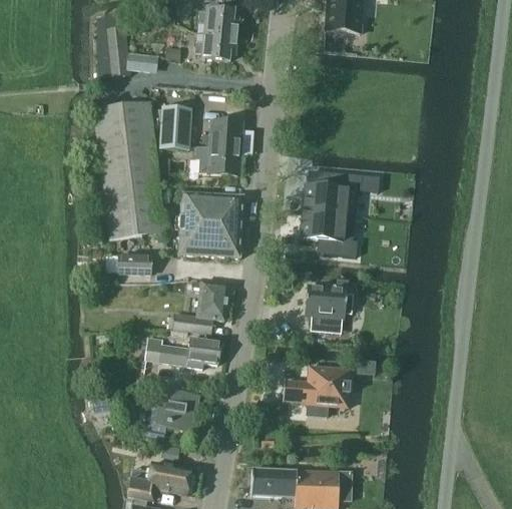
[(328,0),(326,31),(360,34),(363,0),(328,0)]
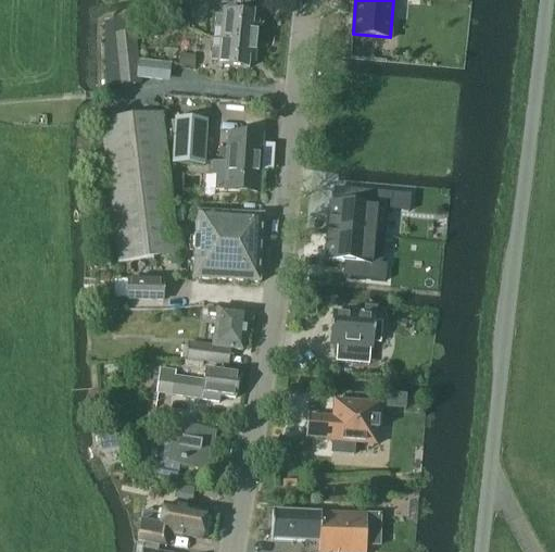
[(221,36),(256,40),(259,22),(253,21),(254,11),(223,8),(223,13),(216,12),(215,25),(222,26),(221,36)]
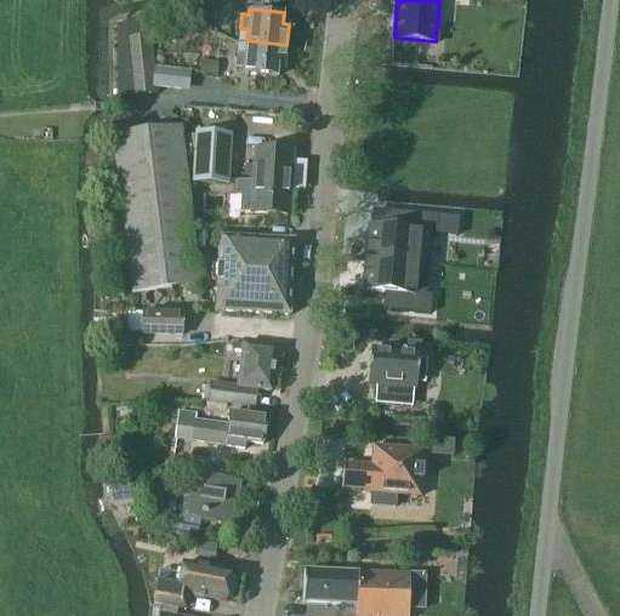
[(149,15),(118,21),(120,93),(135,92),(159,90),(159,85),(157,64),(153,32),(149,15)]
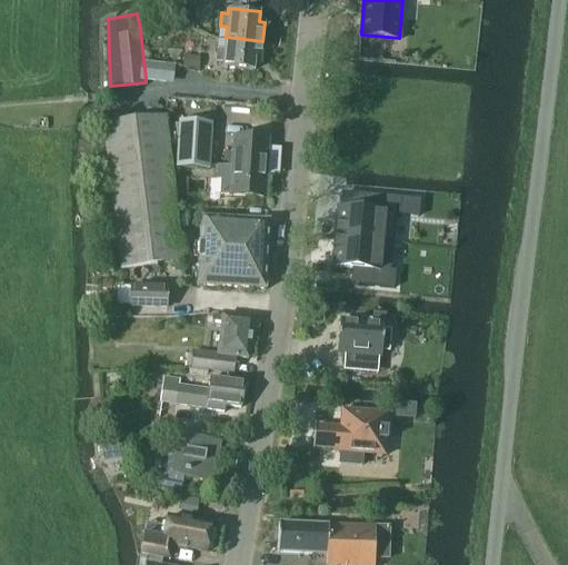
[(261,60),(262,41),(226,37),(225,47),(218,46),(217,59),(223,60),(222,66),(253,69),(255,59),(261,60)]
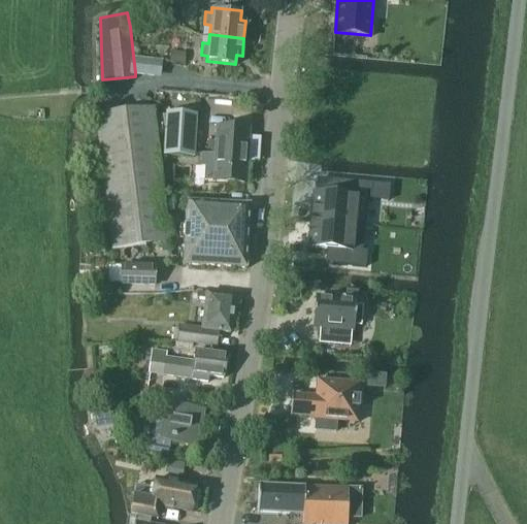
[(185,61),(186,51),(171,48),(170,59),(185,61)]
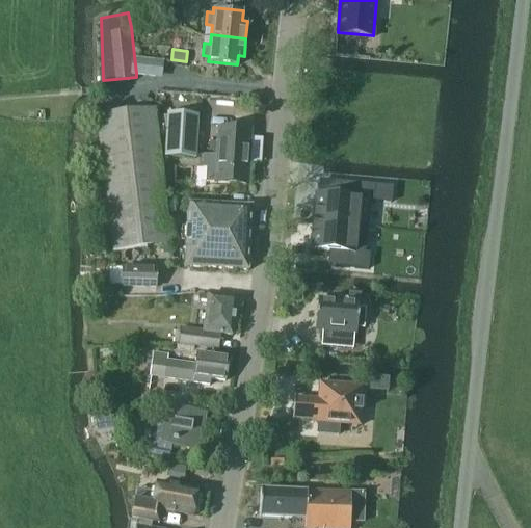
[(113,251),(171,242),(156,106),(98,114),(113,251)]
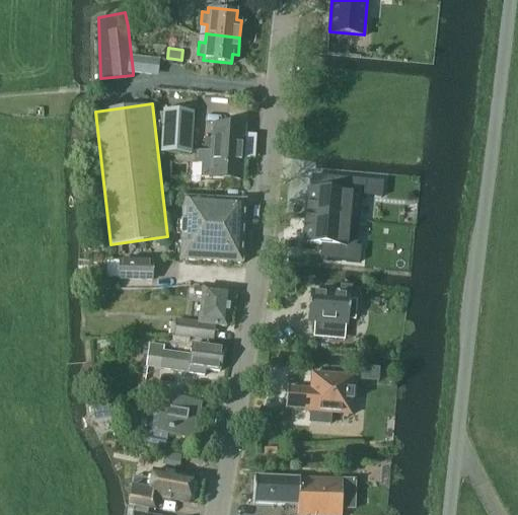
[(163,108),(161,150),(192,152),(195,111),(163,108)]
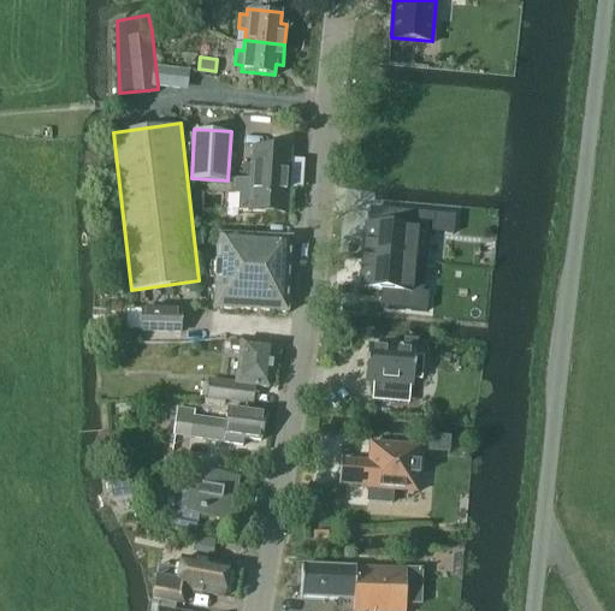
[(288,211),(291,148),(254,146),(253,177),(236,176),(235,190),(240,191),(238,207),(288,211)]
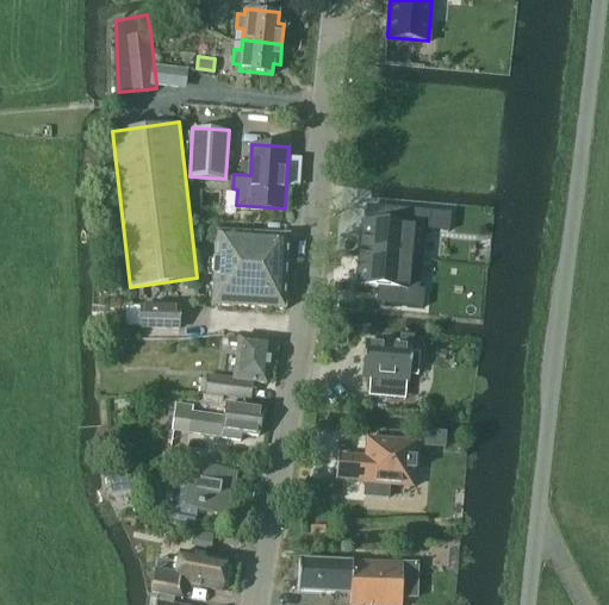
[(362,220),(360,251),(422,257),(424,228),(430,228),(433,210),(396,206),(393,223),(366,220),(362,220)]
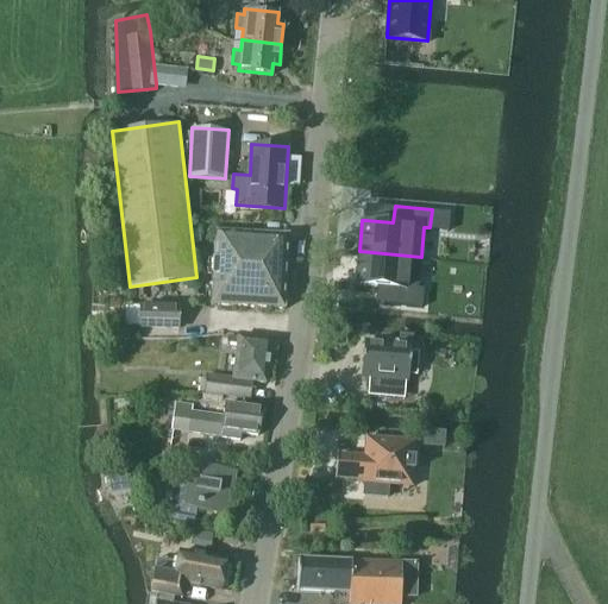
[(286,306),(290,232),(215,227),(212,302),(286,306)]
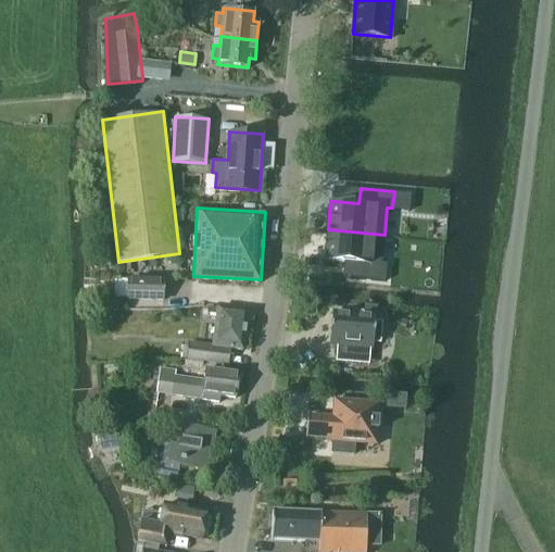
[(328,229),(325,258),(344,260),(354,260),(352,275),(387,278),(388,262),(382,262),(385,235),(328,229)]
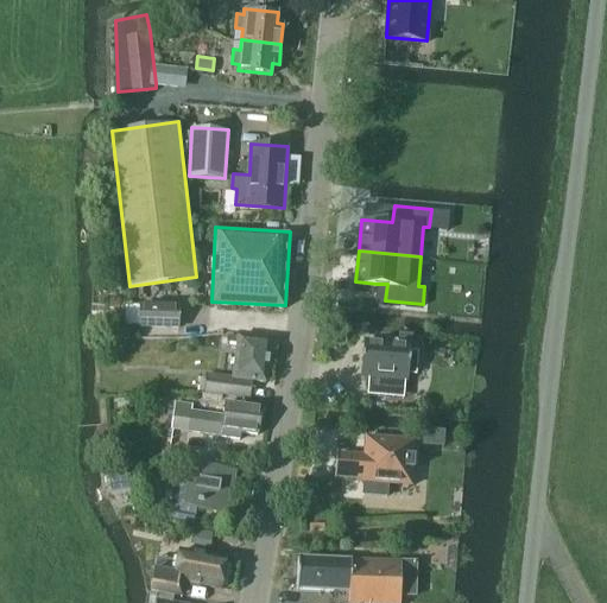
[(179,325),(179,305),(141,304),(141,302),(127,302),(126,322),(140,322),(179,325)]
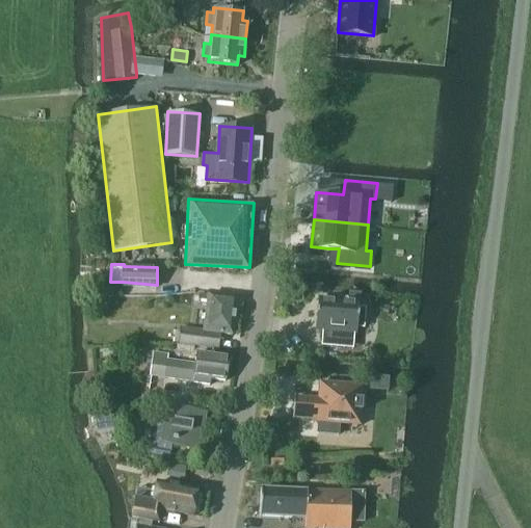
[(319,295),(316,327),(324,328),(323,345),(342,347),(344,331),(357,332),(359,325),(365,326),(367,307),(360,306),(362,291),(349,290),(349,298),(319,295)]
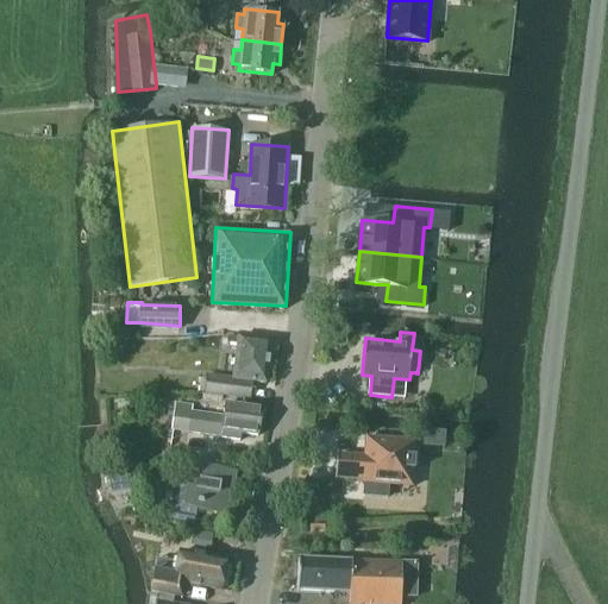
[(267,382),(273,339),(229,333),(227,340),(238,341),(233,376),(208,372),(206,392),(251,397),(254,379),(267,382)]
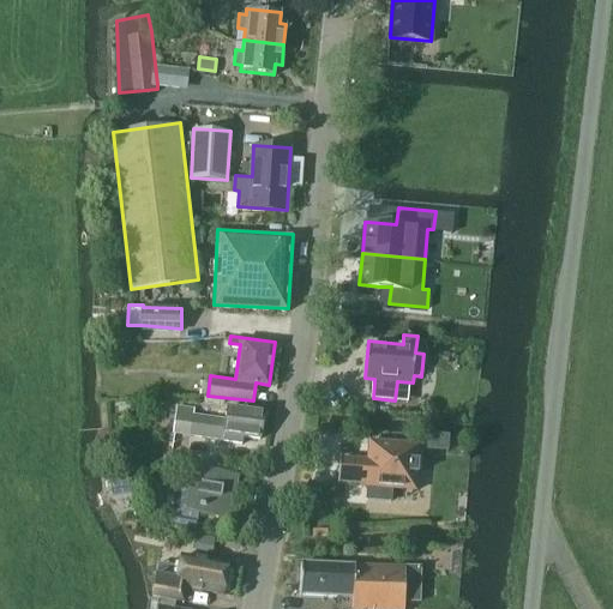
[(226,416),(194,411),(194,404),(178,402),(173,429),(222,436),(244,440),(244,434),(260,436),(264,409),(228,404),(226,416)]
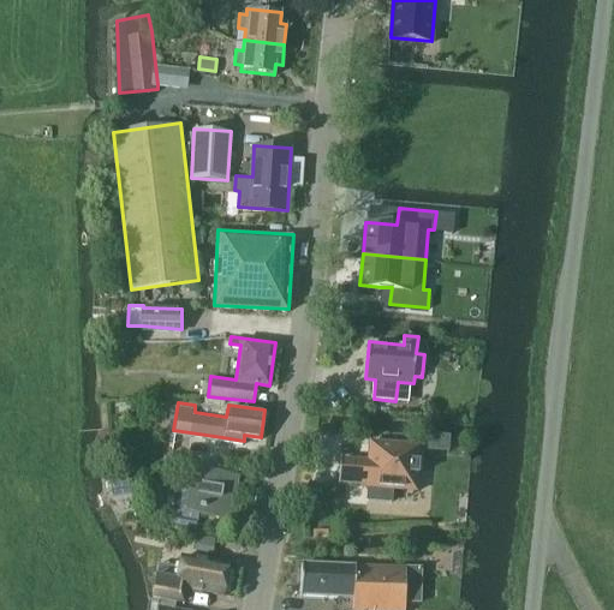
[(343,456),(340,482),(370,483),(369,497),(393,498),(394,485),(416,486),(418,443),(371,440),(370,458),(343,456)]
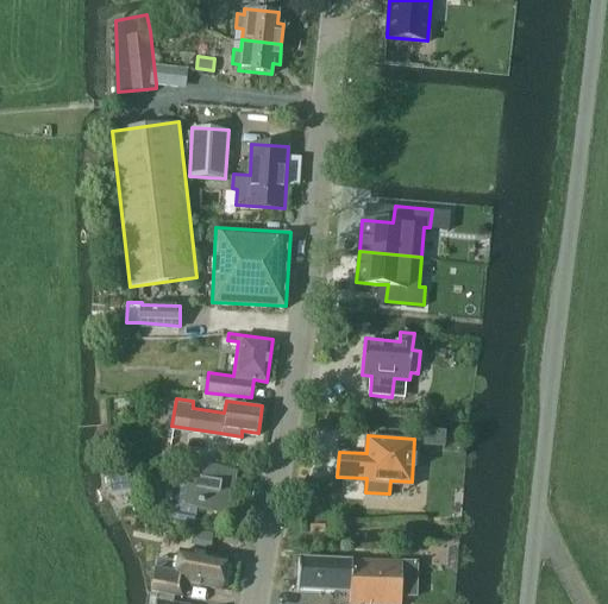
[(171,514),(195,518),(198,505),(231,510),(238,469),(183,459),(181,476),(176,474),(160,477),(167,501),(174,502),(171,514)]
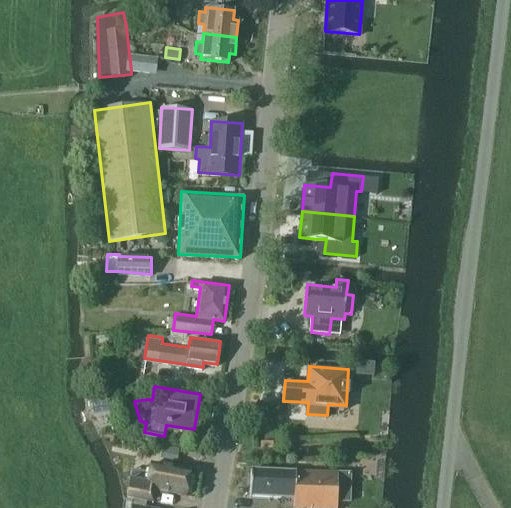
[(108,393),(91,395),(94,413),(111,410),(108,393)]
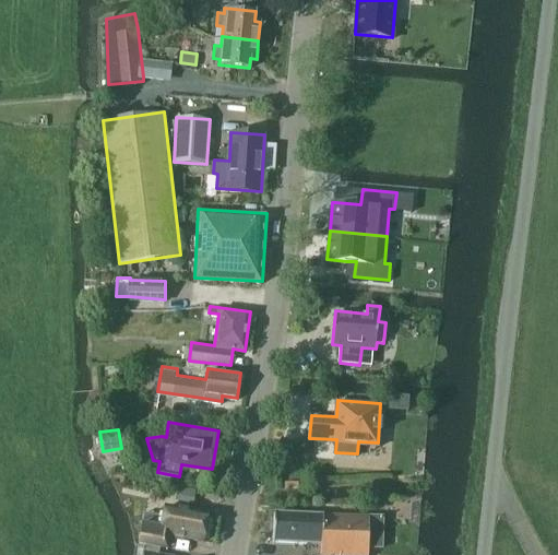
[(146,543),(159,545),(162,531),(203,541),(210,512),(164,505),(162,520),(143,517),(139,541),(146,543)]
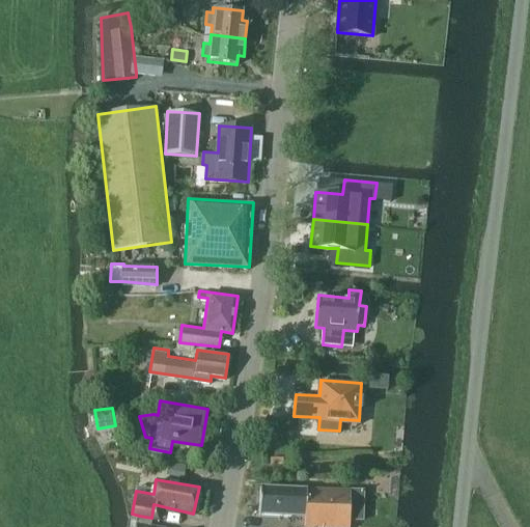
[(260,486),(259,511),(295,514),(295,510),(305,511),(305,526),(350,526),(350,490),(306,488),(306,490),(295,490),(296,488),(260,486)]
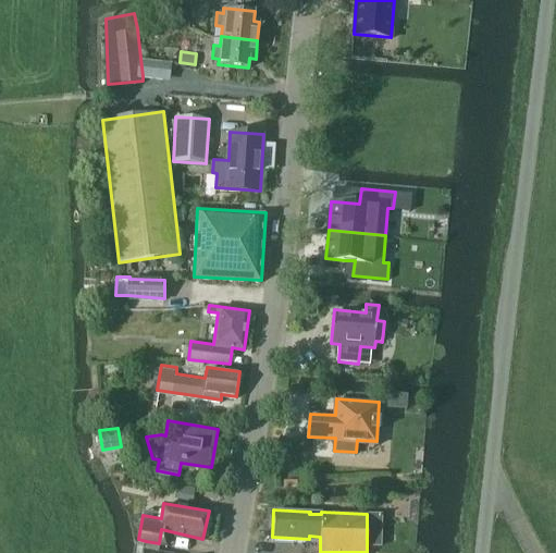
[(158,549),(159,543),(146,541),(143,552),(173,552),(174,552),(158,549)]
